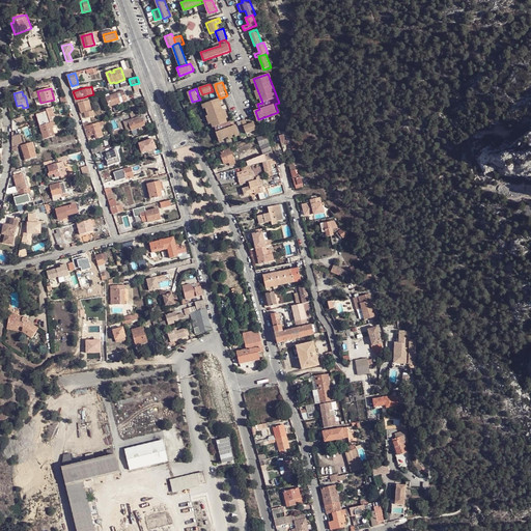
[(128,101),(124,93),(123,93),(122,91),(114,93),(116,99),(112,100),(114,105),(128,101)]
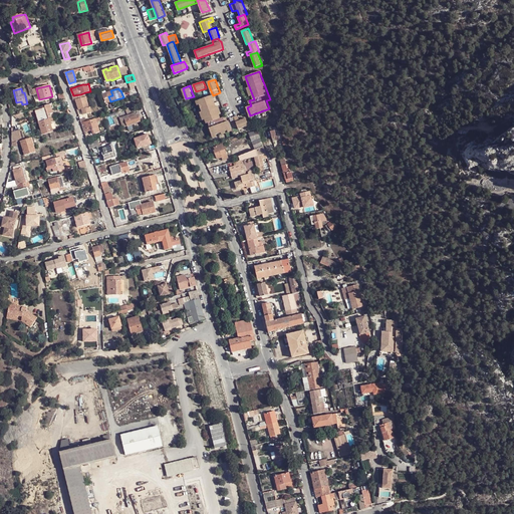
[(108,96),(112,95),(110,90),(106,92),(103,93),(101,93),(105,103),(110,101),(108,96)]
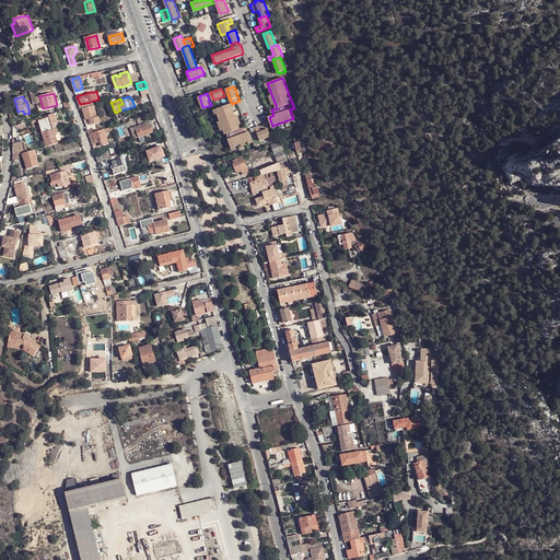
[(254,141),(251,132),(246,133),(244,128),(242,128),(232,104),(217,109),(225,135),(228,133),(230,139),(233,148),(254,141)]
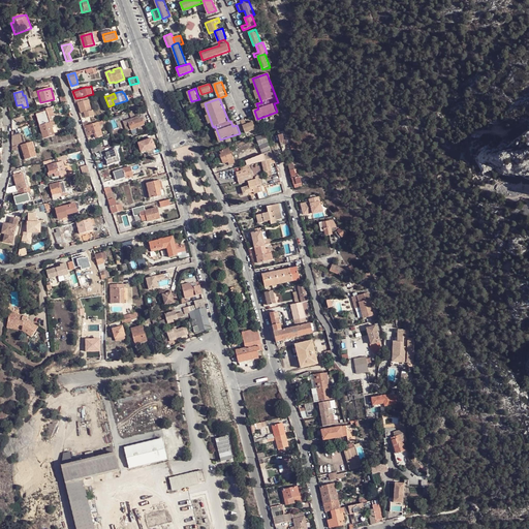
[(92,111),(90,100),(84,101),(79,102),(82,113),(84,113),(85,119),(94,117),(93,111),(92,111)]
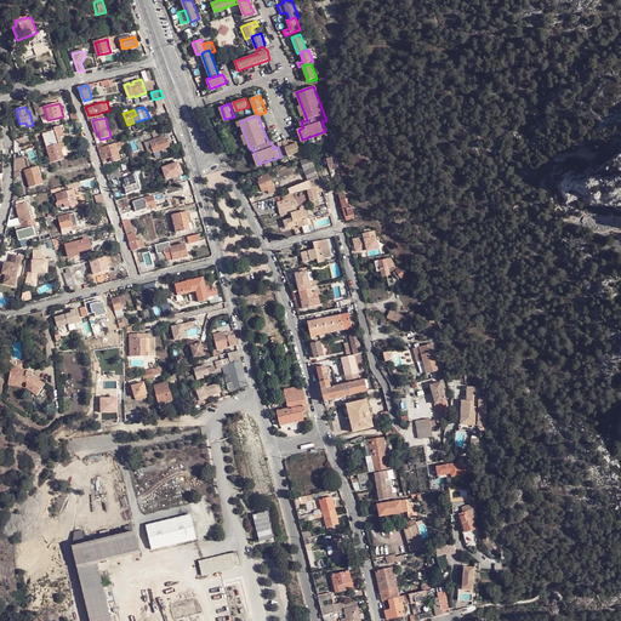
[(64,136),(62,126),(52,129),(52,131),(56,130),(58,137),(64,136)]
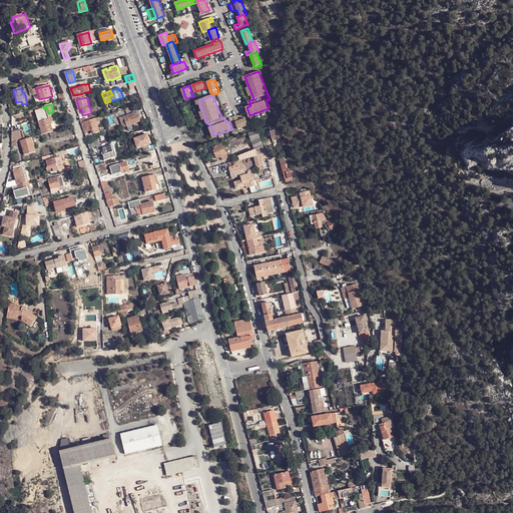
[(121,110),(124,119),(122,119),(125,126),(127,125),(128,130),(132,129),(131,124),(140,121),(137,114),(135,114),(133,106),(122,110),(121,110)]
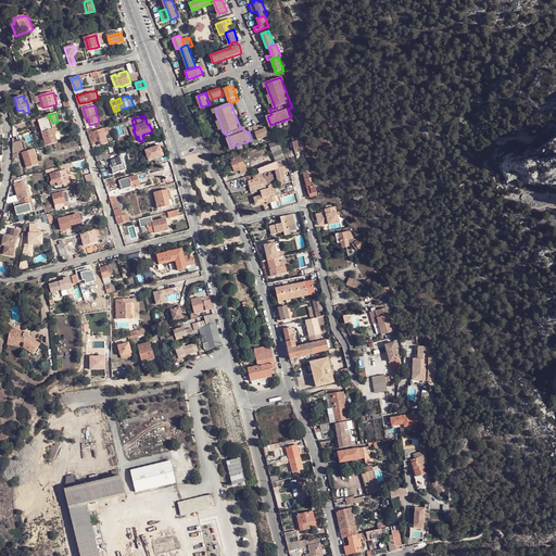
[(38,119),(42,131),(53,129),(52,123),(50,116),(47,117),(38,119)]
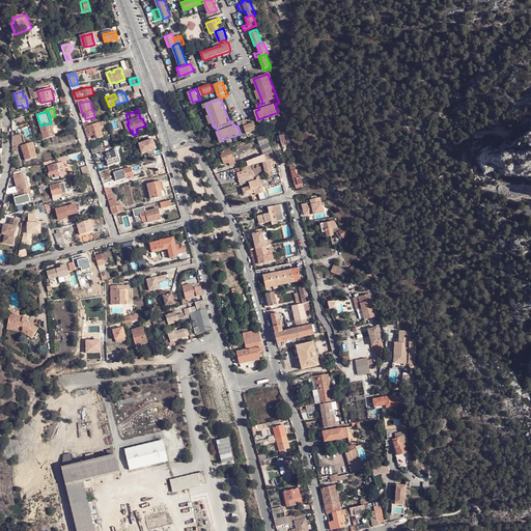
[(258,130),(255,121),(249,124),(247,119),(243,120),(248,133),(258,130)]
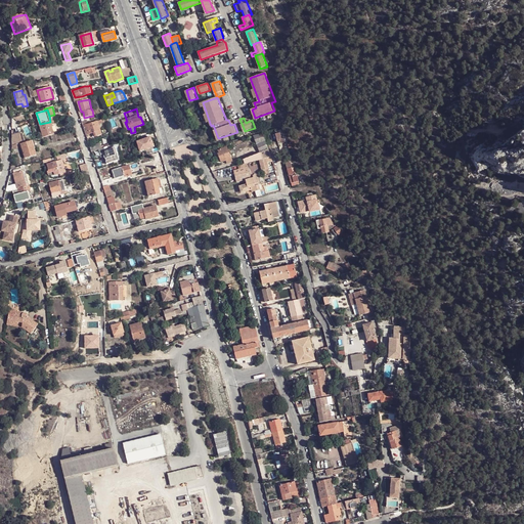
[(57,133),(53,120),(50,122),(40,124),(43,137),(57,133)]
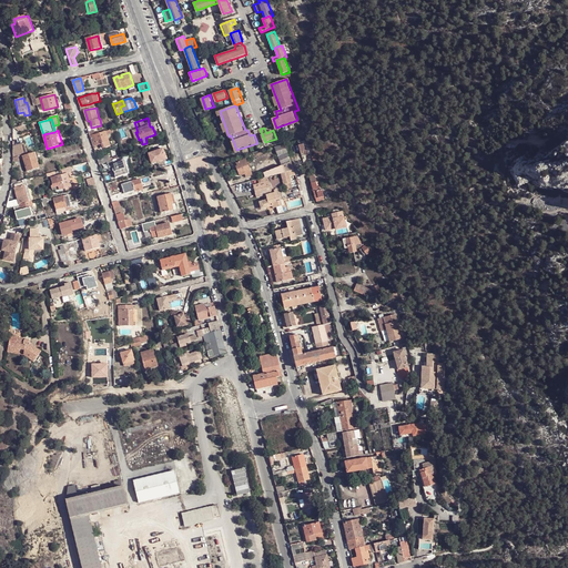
[(105,131),(94,134),(98,145),(103,143),(109,141),(107,134),(105,131)]
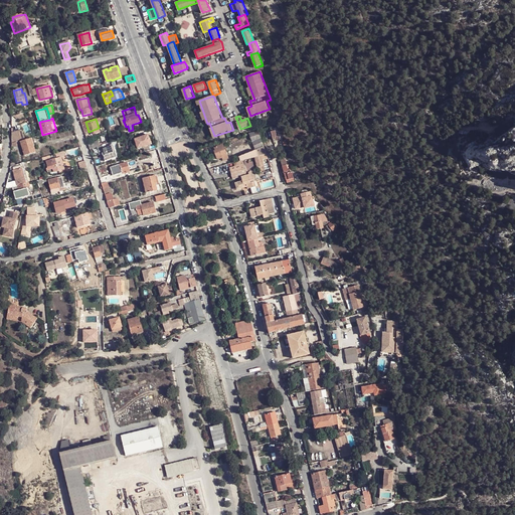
[(12,133),(12,143),(16,142),(21,141),(25,140),(24,138),(22,130),(12,133)]
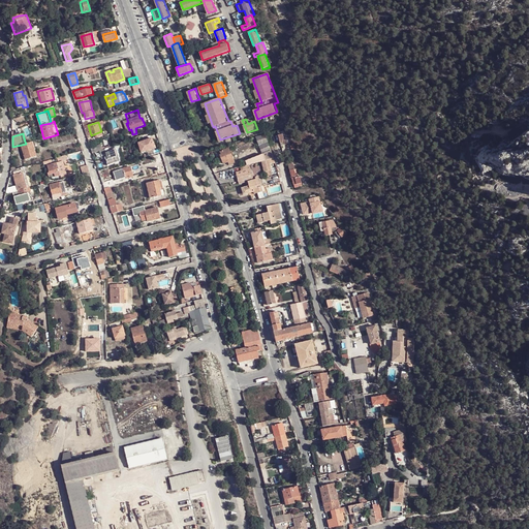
[(266,134),(256,136),(259,145),(263,154),(246,161),(247,165),(260,162),(266,160),(269,160),(274,158),(271,151),(270,151),(266,143),(268,142),(266,134)]
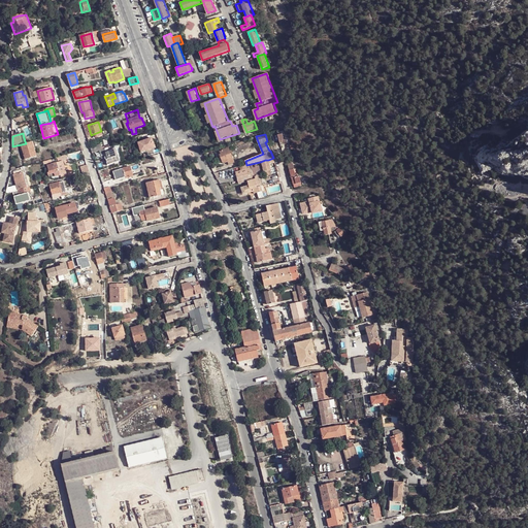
[(25,159),(37,156),(33,141),(32,141),(29,142),(26,143),(22,144),(25,159)]
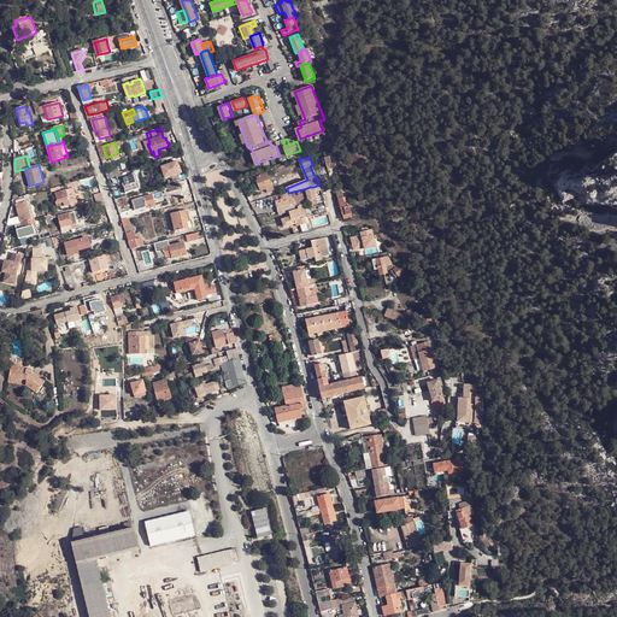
[(117,176),(119,184),(122,184),(125,193),(140,188),(137,181),(135,172),(134,170),(128,171),(122,174),(117,176)]
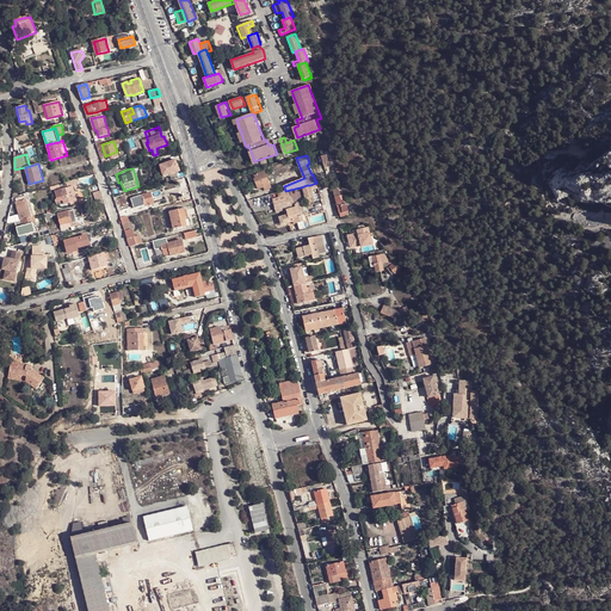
[(264,171),(254,176),(255,178),(257,181),(255,181),(259,190),(264,187),(265,190),(271,187),(264,171)]
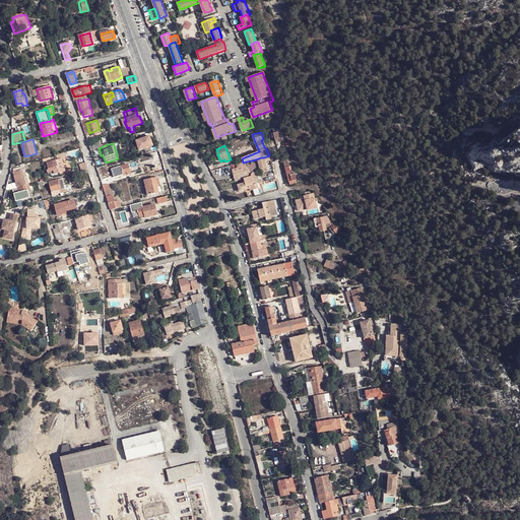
[(264,157),(261,157),(256,159),(259,169),(266,167),(265,160),(264,157)]
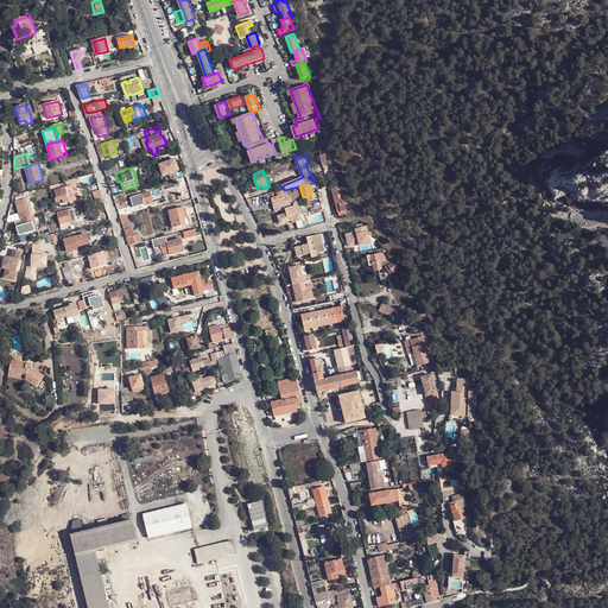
[(65,187),(55,190),(56,192),(57,198),(59,197),(62,197),(64,203),(69,202),(65,187)]
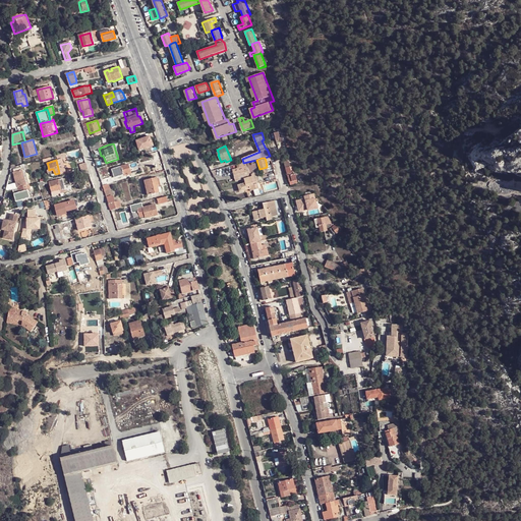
[(127,164),(126,160),(111,164),(112,167),(113,169),(127,164)]
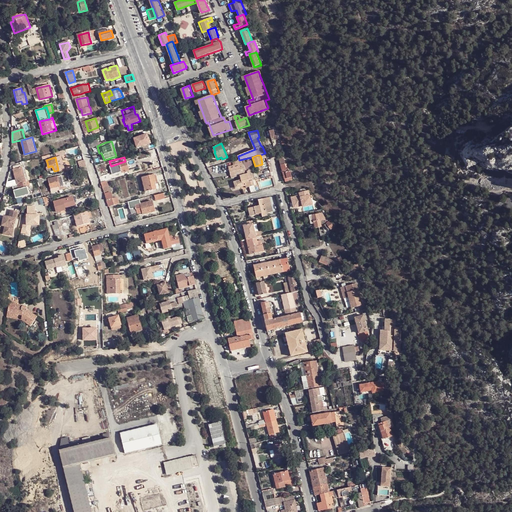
[(247,170),(250,170),(249,166),(252,165),(250,160),(250,159),(227,166),(229,175),(230,177),(240,175),(239,173),(238,168),(246,165),(247,170)]
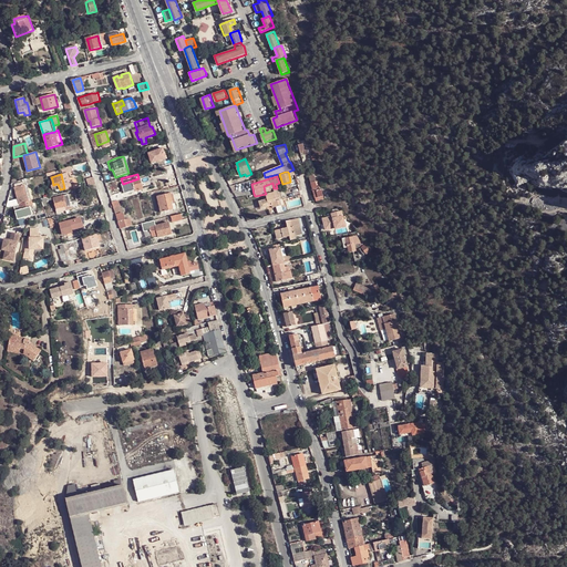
[(86,179),(89,187),(96,185),(94,177),(86,179)]
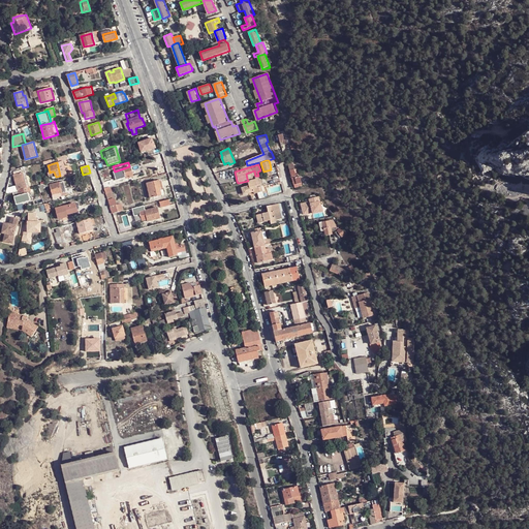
[(115,172),(118,180),(127,177),(127,178),(133,177),(130,166),(129,166),(115,172)]
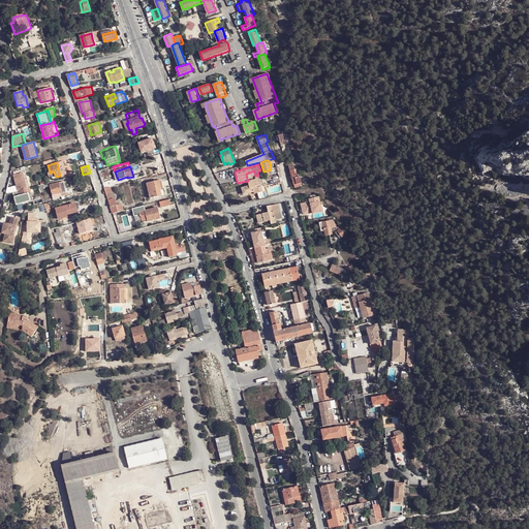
[(294,168),(290,169),(293,184),(302,182),(300,176),(299,176),(298,173),(296,173),(294,168)]
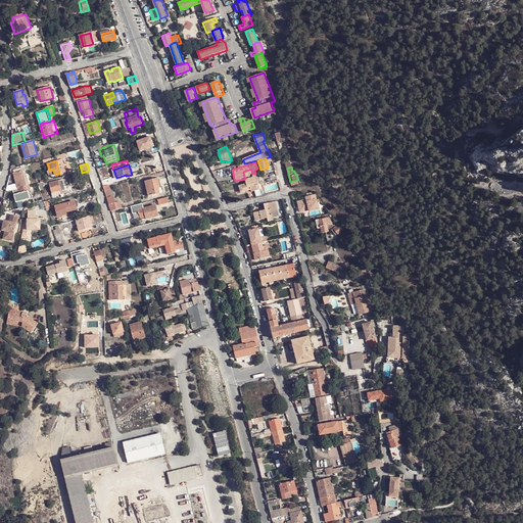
[(14,173),(17,186),(26,184),(29,184),(26,170),(14,173)]
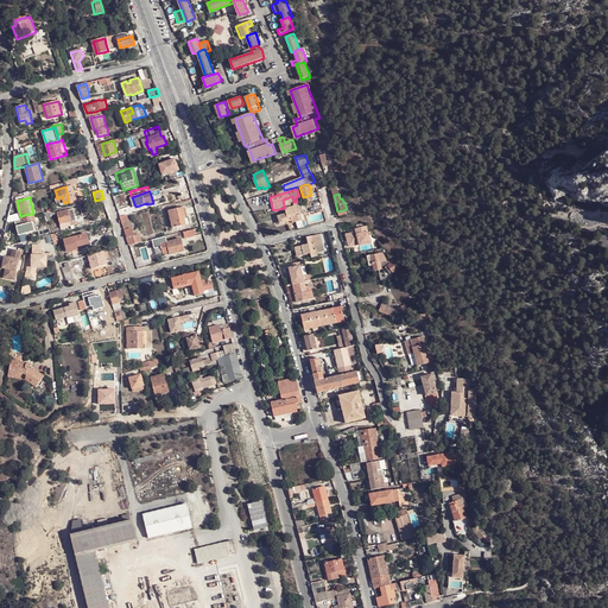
[(115,202),(119,214),(132,210),(130,203),(120,206),(119,201),(115,202)]
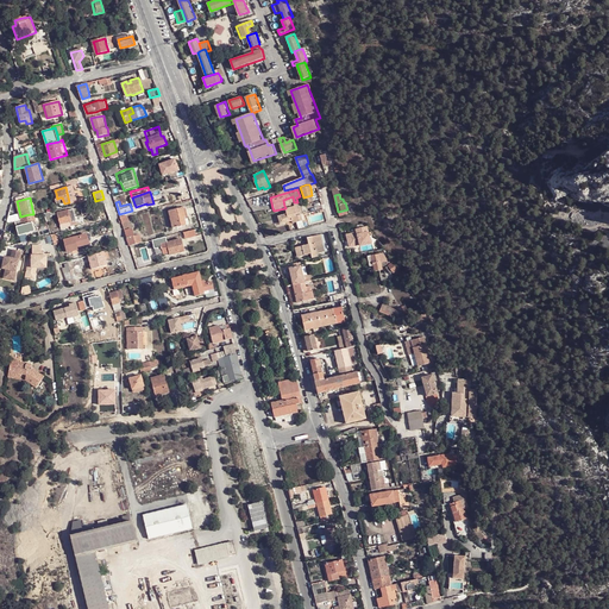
[(303,221),(297,202),(294,202),(294,206),(286,208),(287,212),(289,221),(293,220),(297,220),(297,223),(302,221),(303,221)]
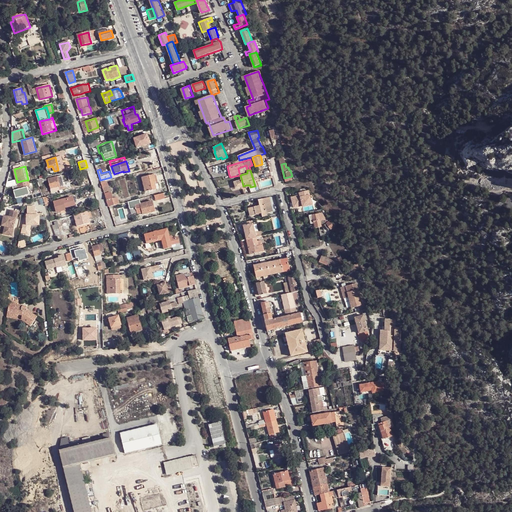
[(145,192),(156,190),(156,188),(155,185),(154,183),(155,182),(154,175),(142,178),(145,192)]
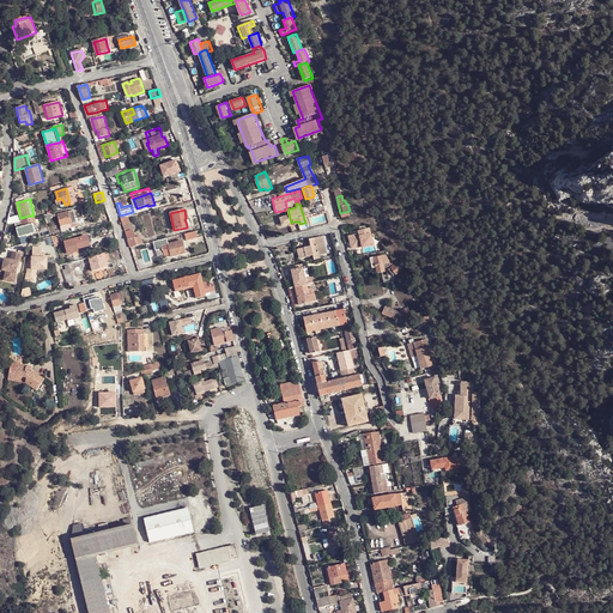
[(77,222),(74,211),(58,214),(61,226),(68,224),(70,229),(78,226),(77,222)]
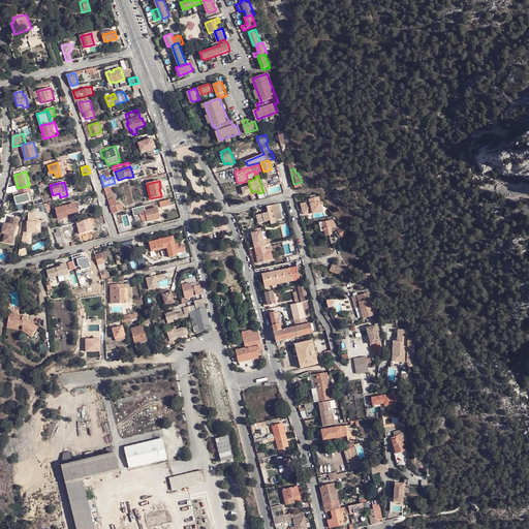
[(13,191),(18,207),(34,203),(31,190),(30,187),(26,188),(19,190),(13,191)]
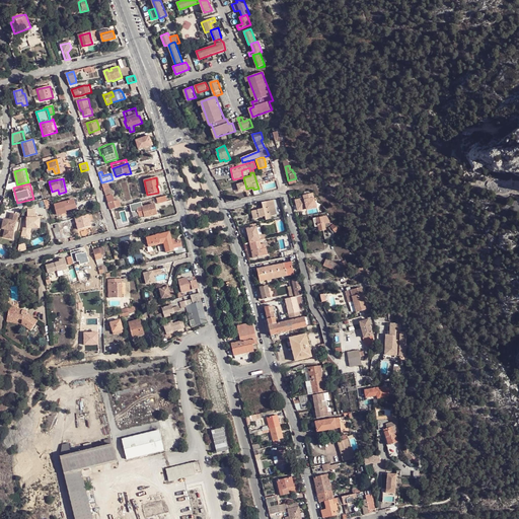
[(12,191),(12,189),(6,190),(4,197),(6,198),(7,193),(9,192),(12,191)]
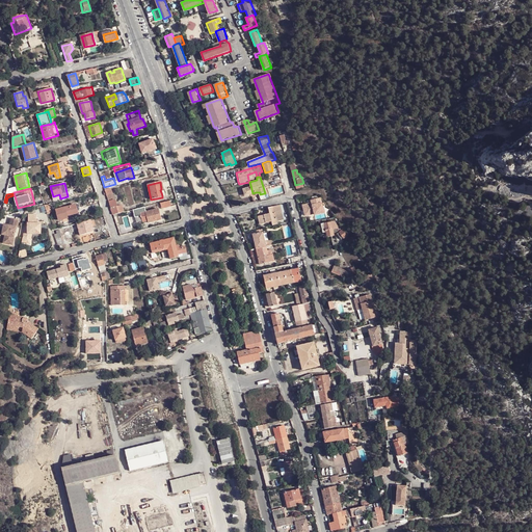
[(314,209),(322,207),(321,198),(312,201),(313,204),(314,209)]
